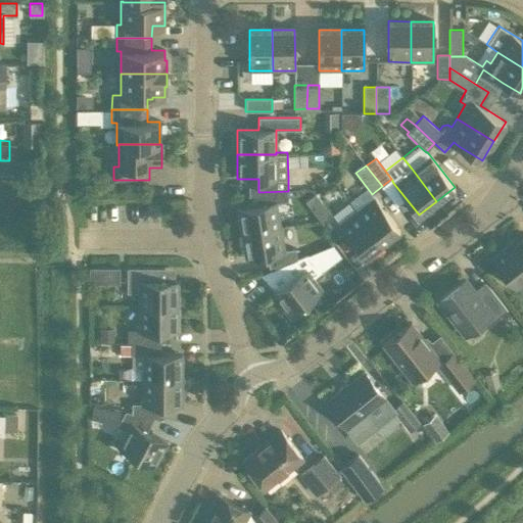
[(288,201),(288,191),(258,192),(258,205),(237,209),(241,234),(280,228),(276,203),(288,201)]
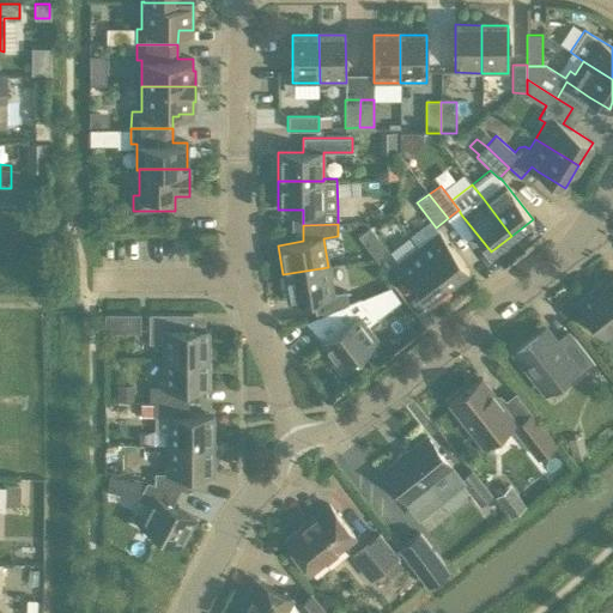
[(357,236),(376,261),(388,252),(369,228),(357,236)]
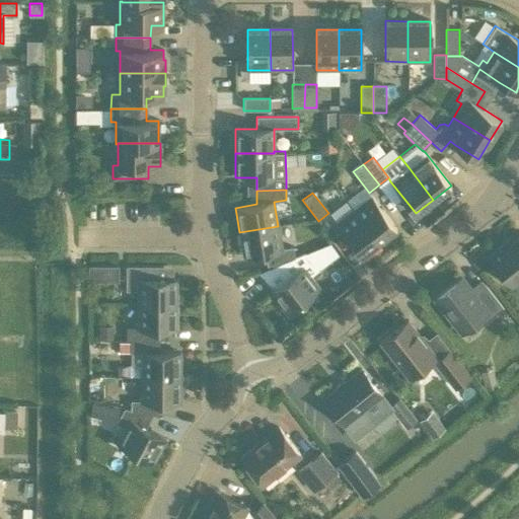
[(371,196),(354,210),(379,241),(396,228),(371,196)]
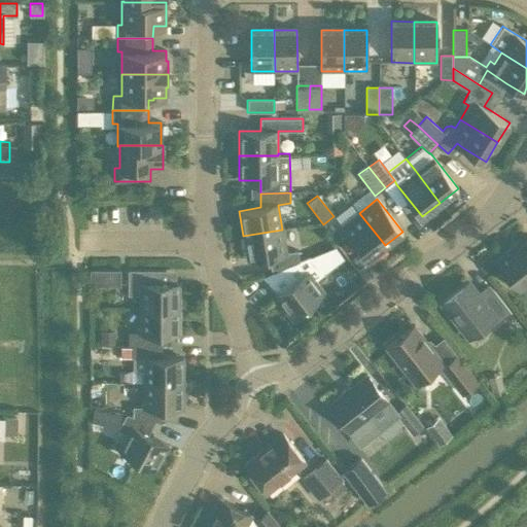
[(342,226),(366,259),(385,245),(359,213),(342,226)]
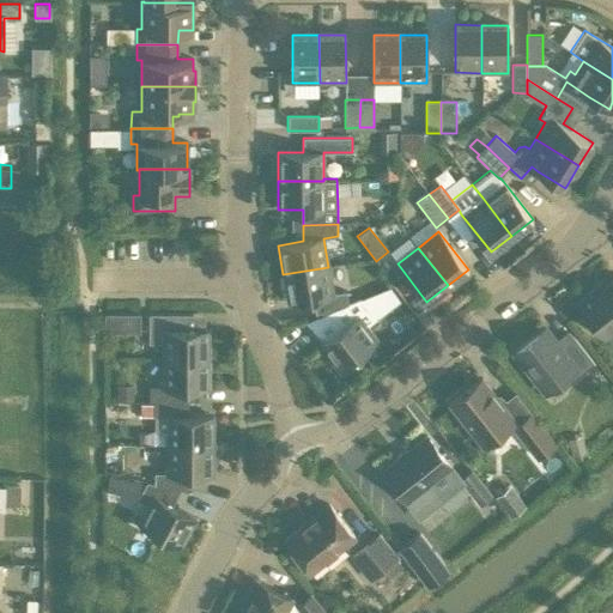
[(316,317),(328,313),(349,304),(346,292),(333,295),(328,267),(283,274),(289,302),(314,298),(316,317)]
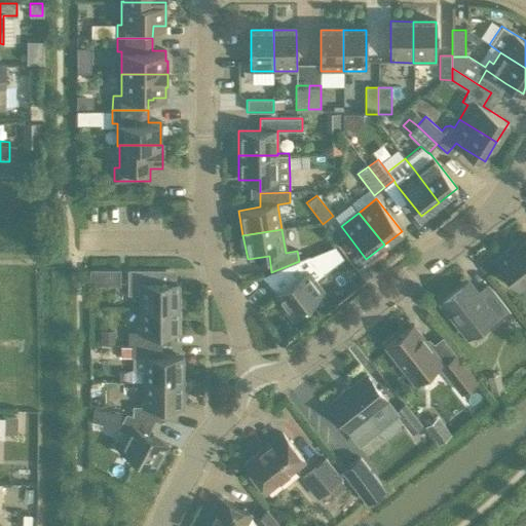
[(525,238),(511,251),(510,249),(495,260),(518,288),(520,287),(525,294),(525,238)]
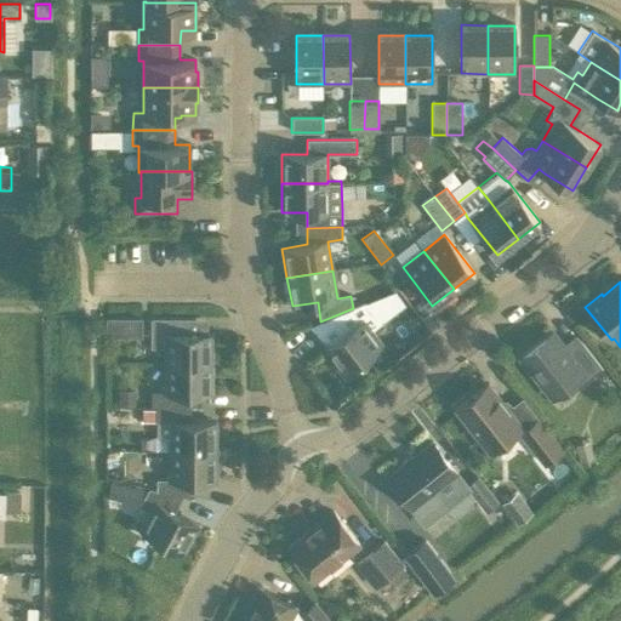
[(365,302),(353,308),(332,317),(346,332),(325,348),(336,363),(335,364),(345,379),(360,366),(358,363),(382,343),(371,329),(381,322),(365,302)]
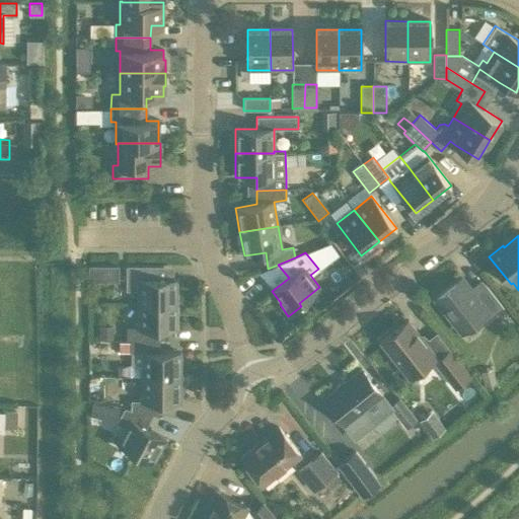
[(118,281),(118,266),(89,266),(89,281),(118,281)]
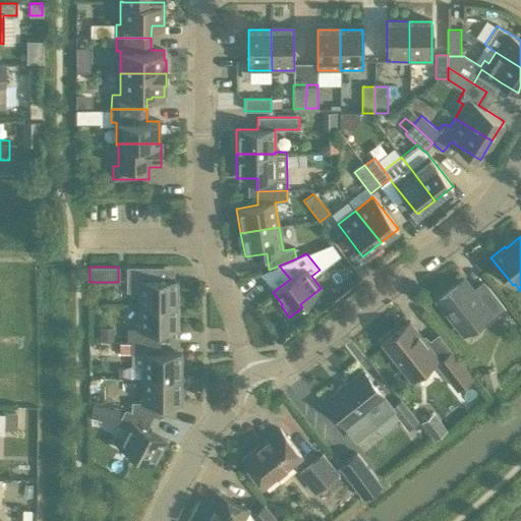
[(157,305),(177,305),(177,281),(157,281),(156,269),(127,269),(127,292),(138,292),(138,305),(157,305)]
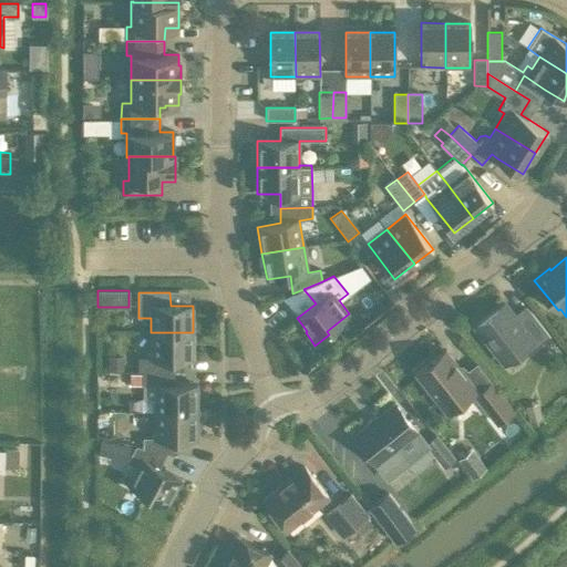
[(529,310),(516,319),(504,303),(475,327),(505,363),(514,356),(524,357),(549,337),(529,310)]
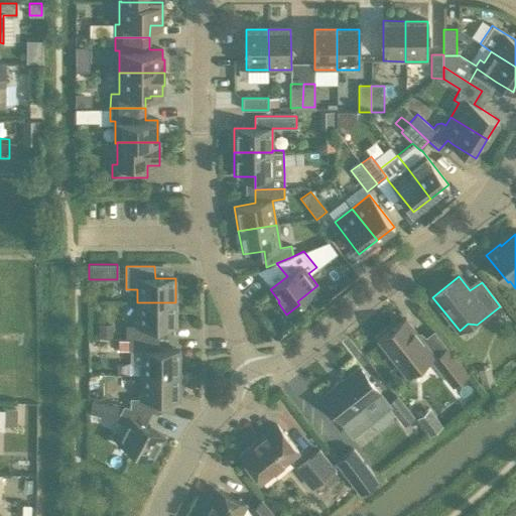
[(175,327),(175,302),(155,302),(137,302),(138,325),(127,325),(127,338),(154,338),(155,327),(175,327)]
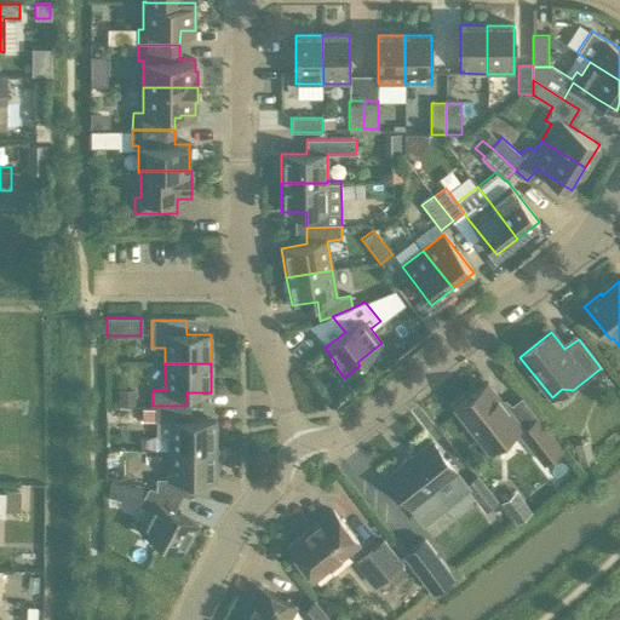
[(535,418),(523,428),(487,383),(455,408),(489,451),(516,429),(544,464),(561,449),(535,418)]
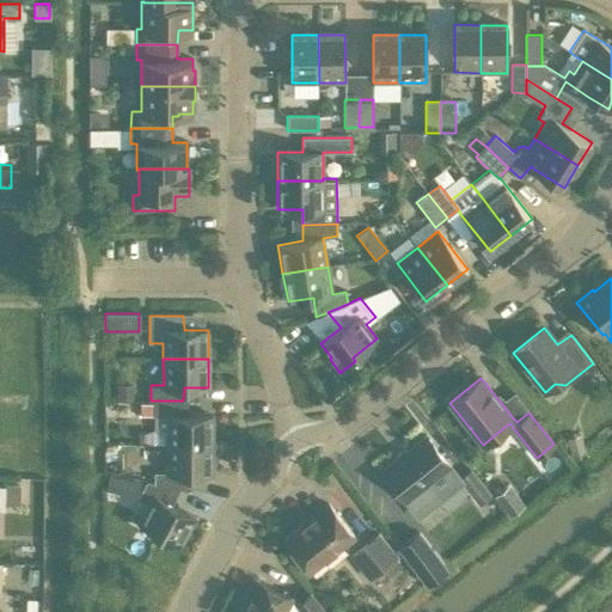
[(183,401),(151,401),(139,401),(139,412),(153,414),(153,428),(167,428),(167,445),(213,445),(213,416),(188,416),(188,401),(183,401)]
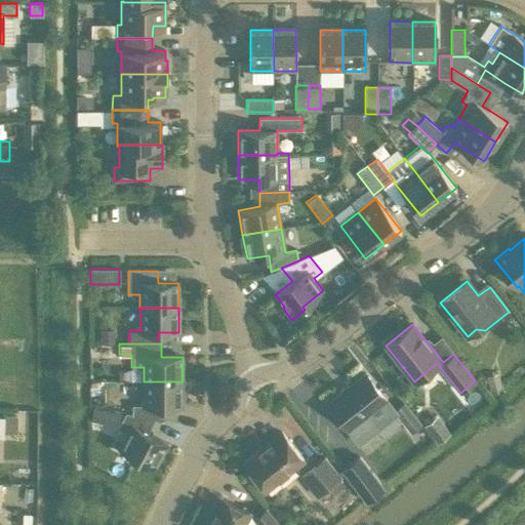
[(349,431),(387,401),(365,374),(327,404),(349,431)]
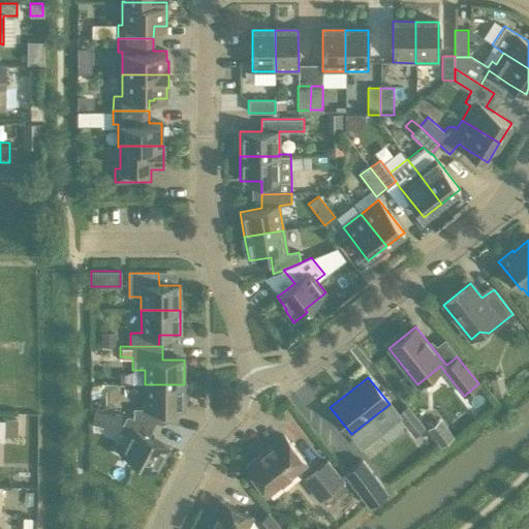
[(133,417),(155,423),(162,425),(162,409),(184,409),(184,384),(145,384),(145,408),(133,408),(133,417)]
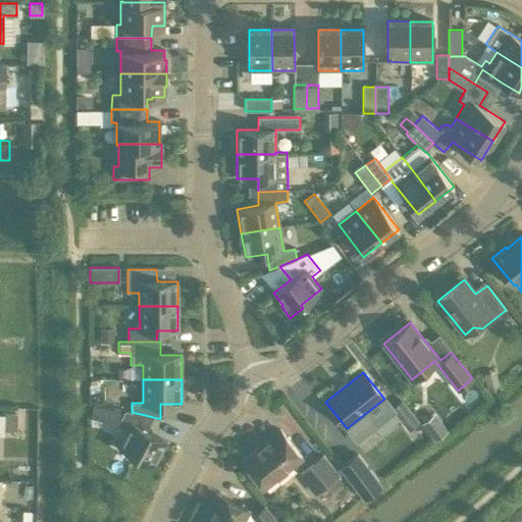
[(419,420),(401,398),(389,407),(408,429),(419,420)]
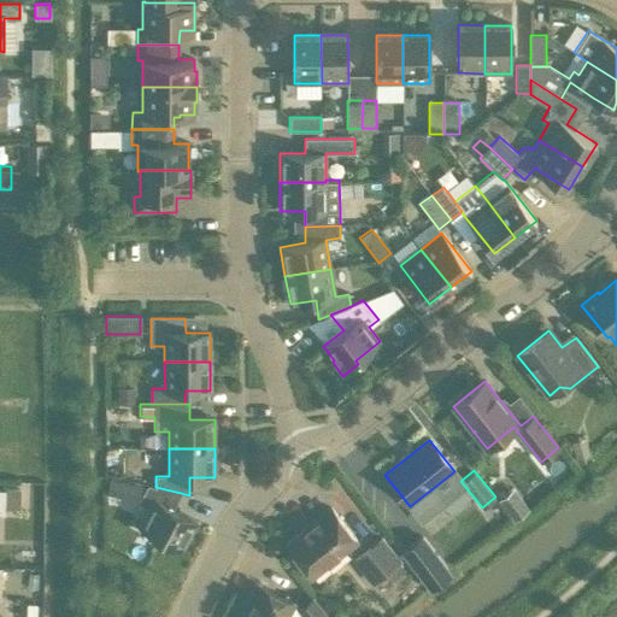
[(181,493),(156,487),(147,486),(142,494),(153,500),(140,527),(182,548),(197,522),(174,510),(181,493)]
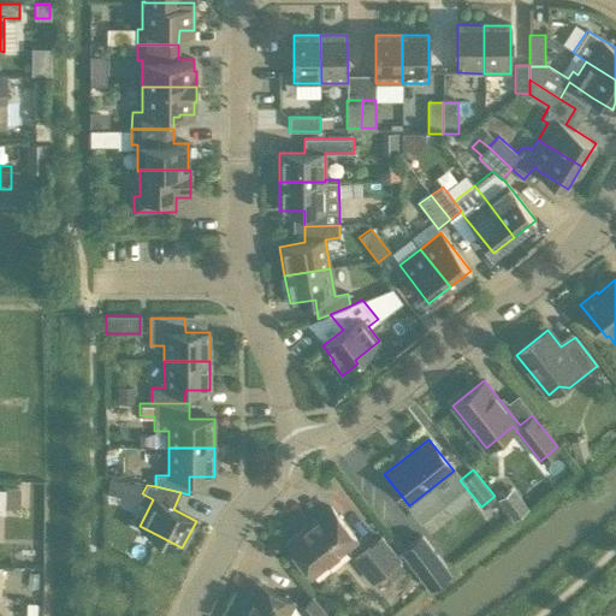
[(527,504),(511,485),(497,496),(513,516),(527,504)]
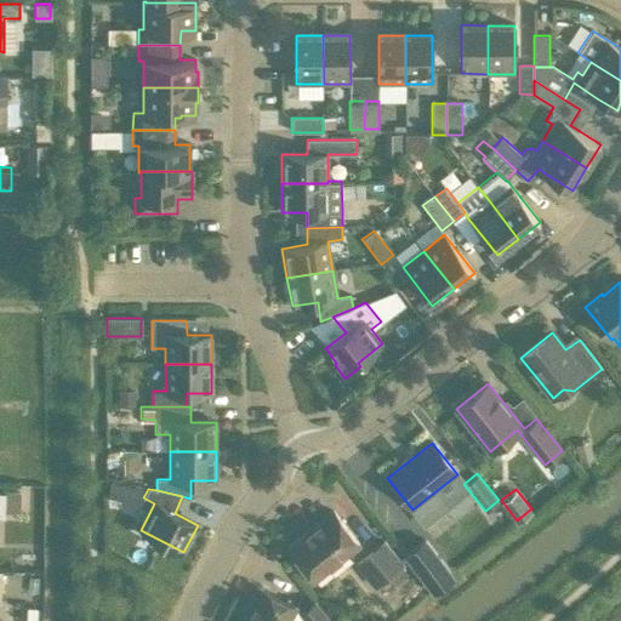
[(313,580),(359,545),(334,511),(288,547),(313,580)]
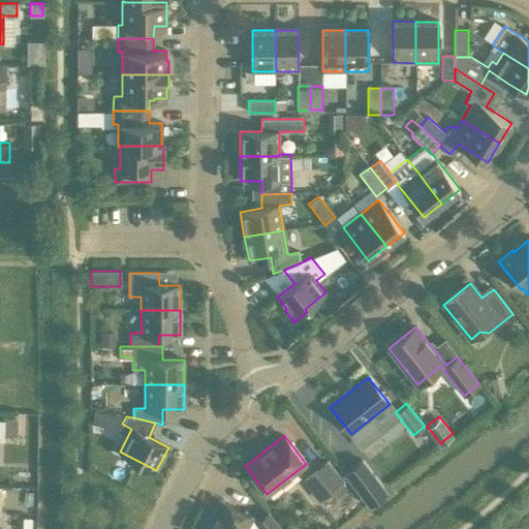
[(342,469),(368,501),(384,490),(359,457),(342,469)]
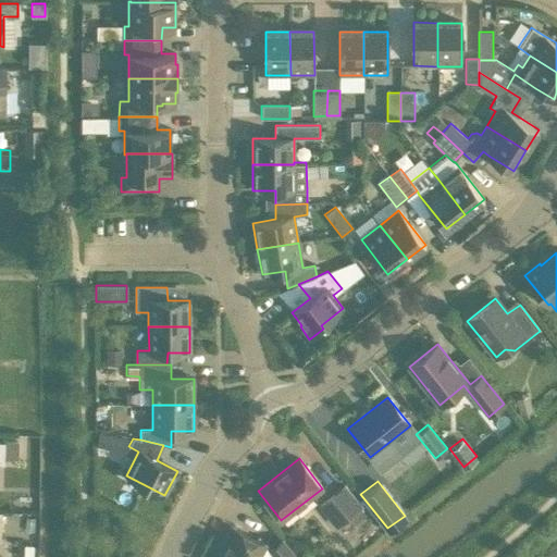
[(344,485),(331,496),(349,519),(355,524),(367,516),(361,509),(362,508),(344,485)]
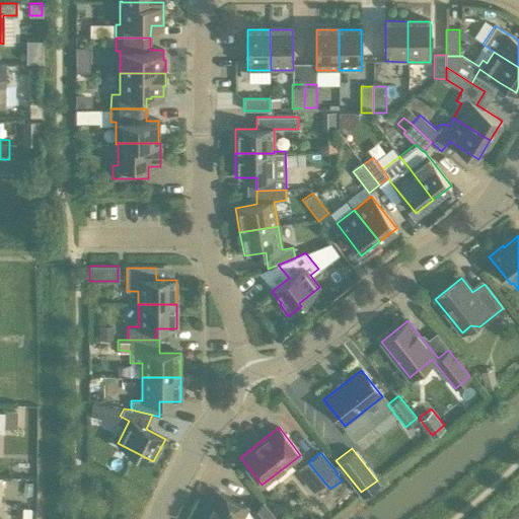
[(218,492),(204,518),(240,518),(247,506),(218,492)]
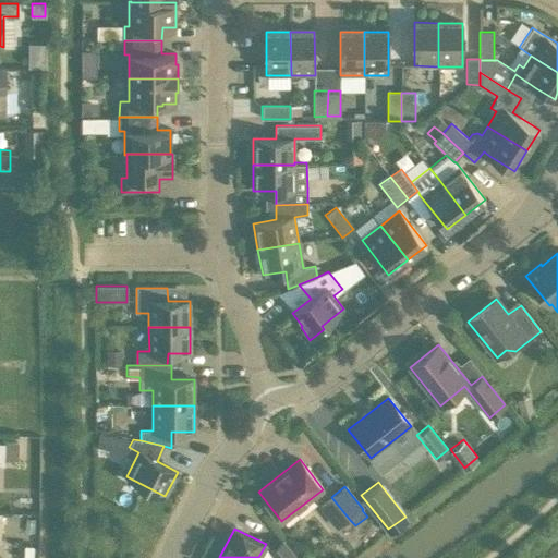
[(268,548),(275,557),(299,557),(282,536),(268,548)]
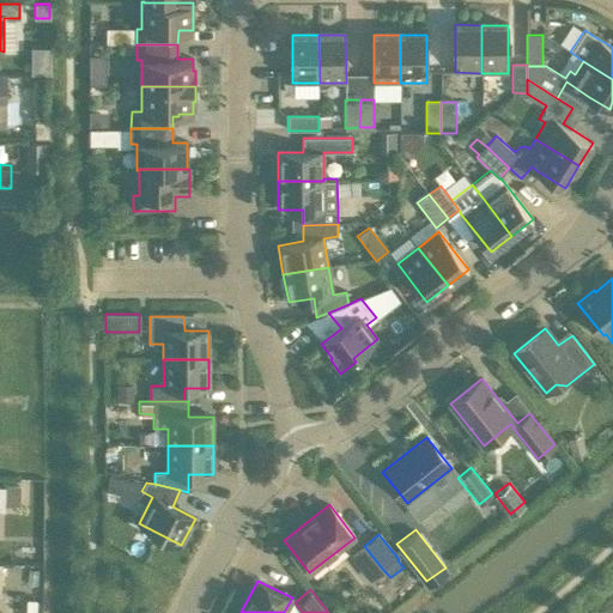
[(35,612),(35,599),(25,599),(25,612),(35,612)]
